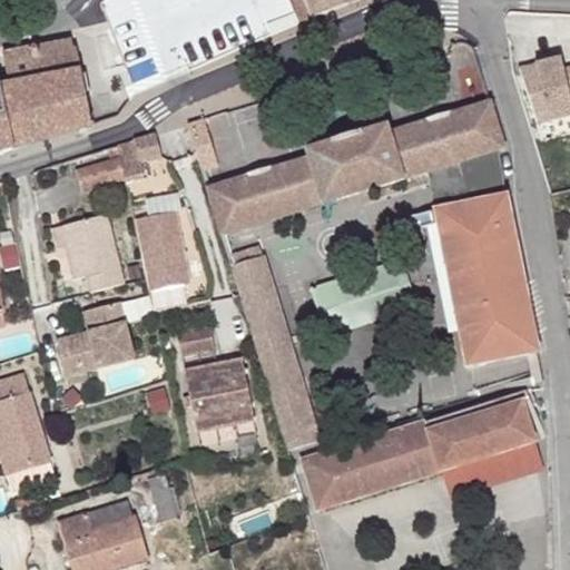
[(305,0),(313,18),(313,19),(346,5),(345,0),(305,0)]
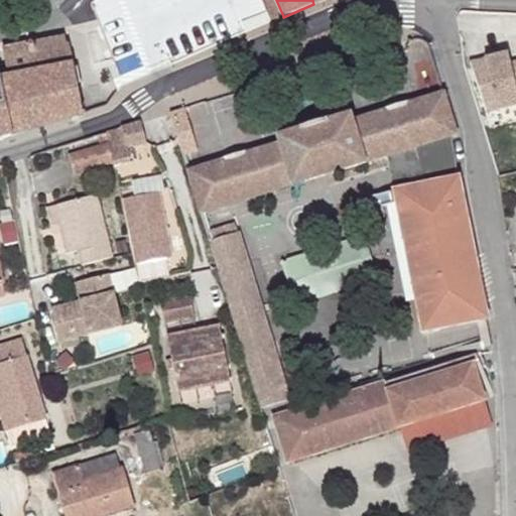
[(0,138),(88,113),(65,35),(4,47),(10,76),(0,78),(0,138)]
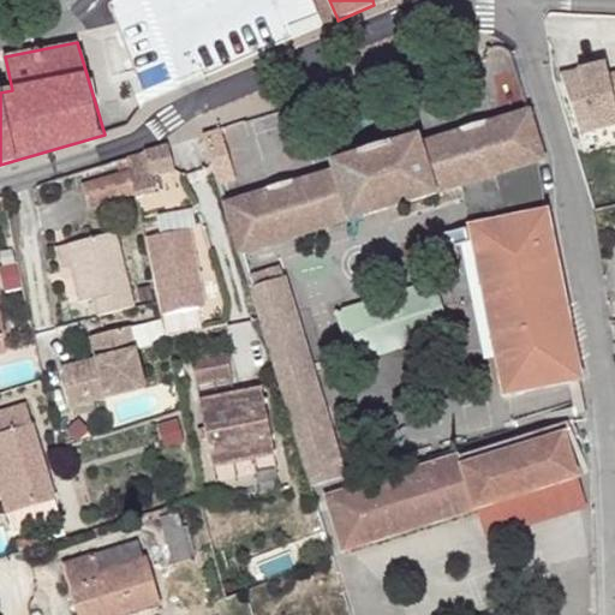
[(614,63),(560,76),(574,135),(614,124),(614,63)]
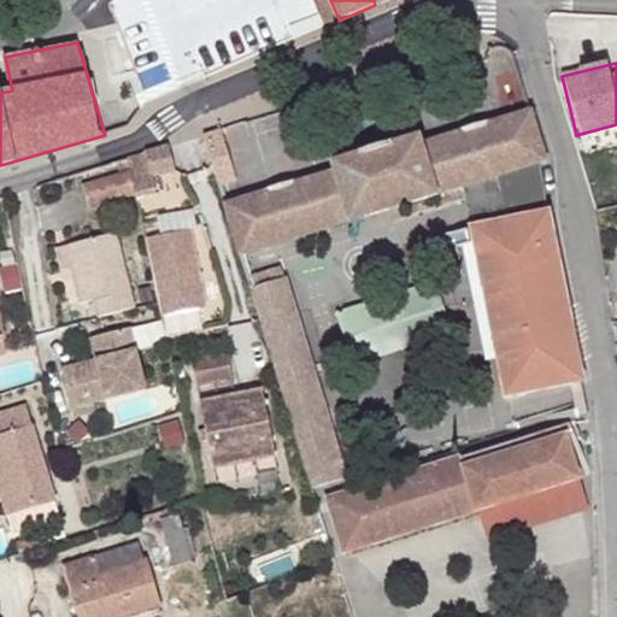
[(419,137),(331,165),(334,172),(224,205),(240,256),(350,222),(438,194),(463,187),(547,162),(532,111),(422,145),(419,137)]
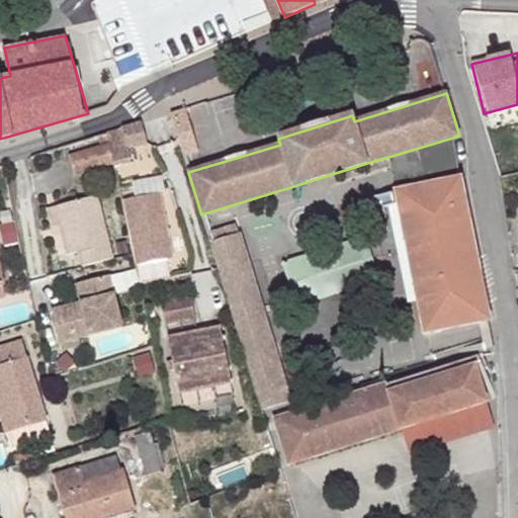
[(198,151),(186,109),(170,114),(183,156),(198,151)]
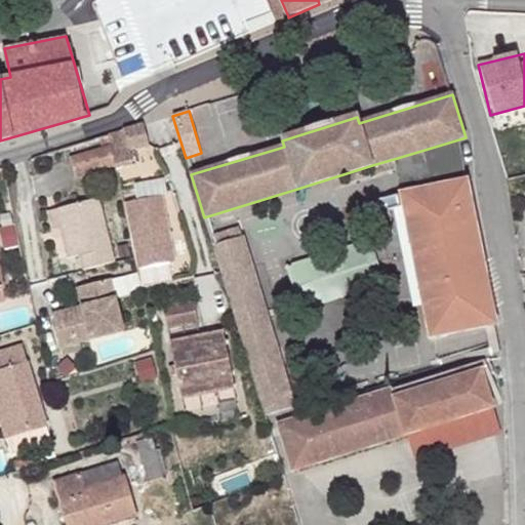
[(144,124),(109,135),(111,146),(116,167),(132,163),(129,151),(149,146),(144,124)]
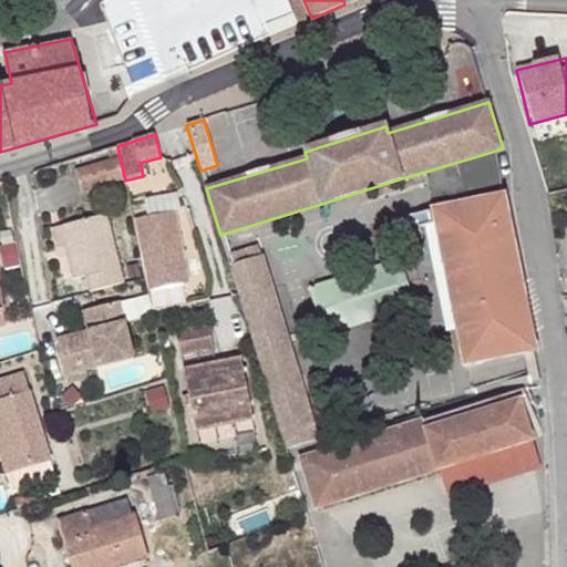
[(536,351),(504,196),(496,151),(425,172),(465,366),(536,351)]
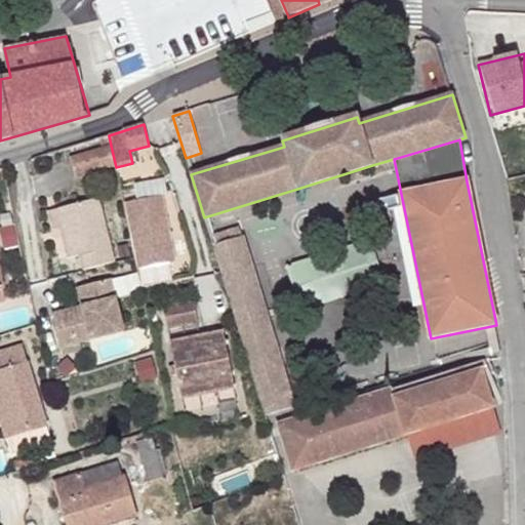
[(111,146),(70,158),(76,179),(116,167),(111,146)]
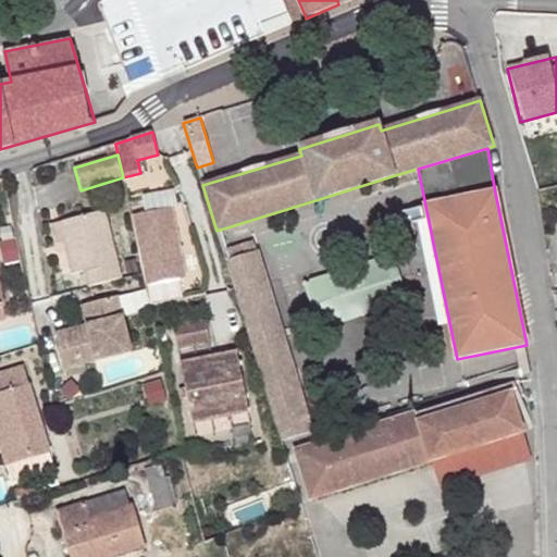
[(134,215),(149,284),(186,276),(171,208),(134,215)]
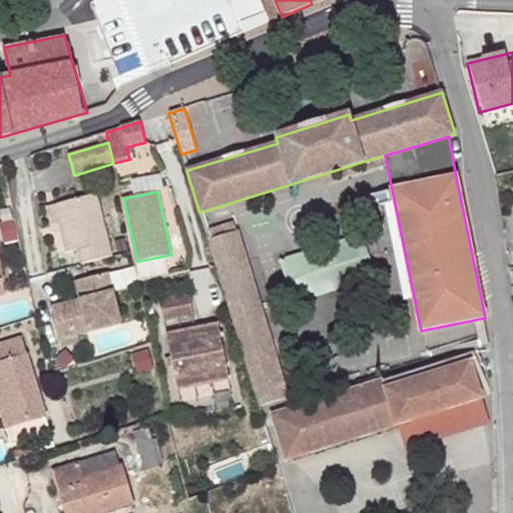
[(381,205),(378,193),(367,195),(370,207),(381,205)]
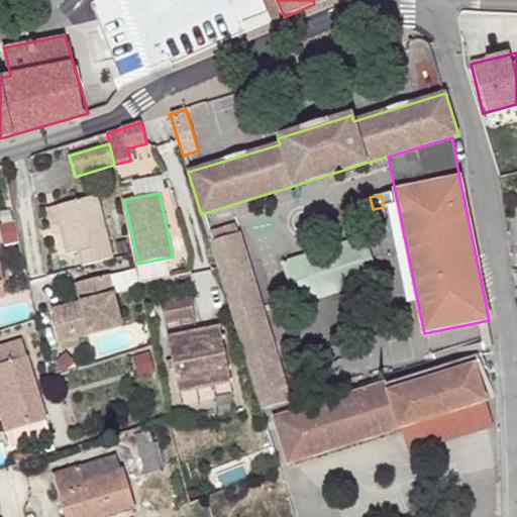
[(97,196),(55,207),(60,224),(67,253),(79,251),(82,266),(113,259),(97,196)]
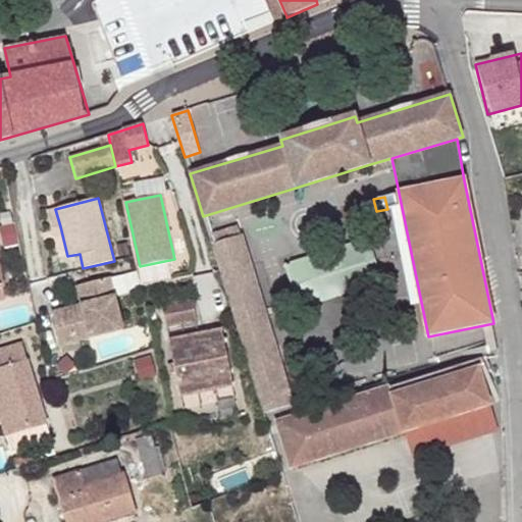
[(60,226),(55,209),(48,210),(52,228),(60,226)]
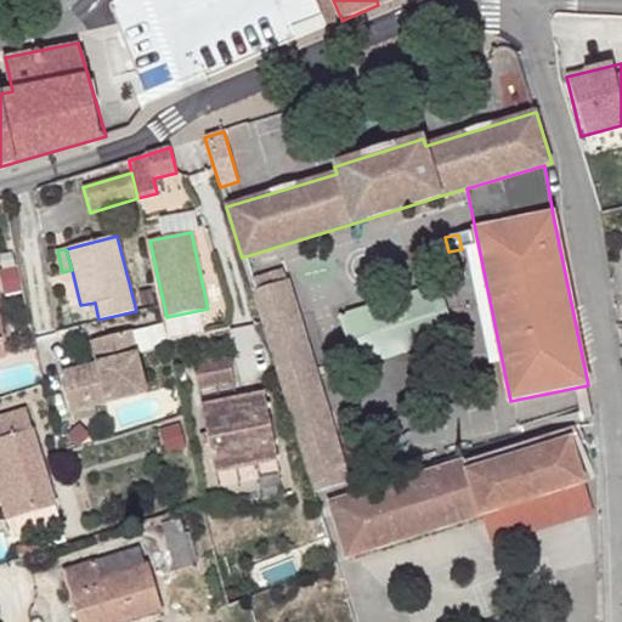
[(4,293),(23,290),(20,264),(0,266),(4,293)]
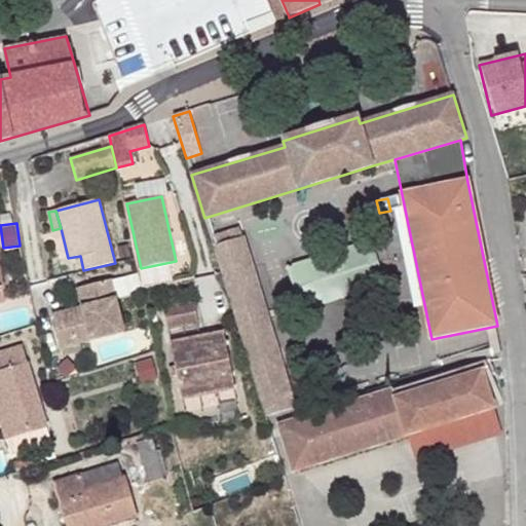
[(295,407),(240,228),(210,237),(265,416),(295,407)]
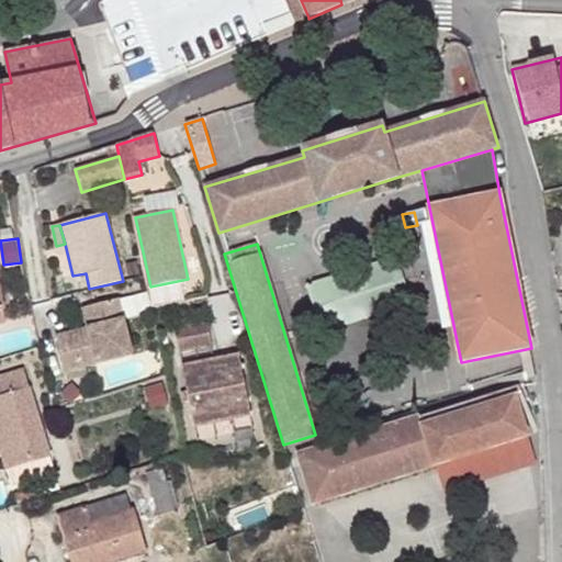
[(397,256),(305,284),(322,334),(413,305),(397,256)]
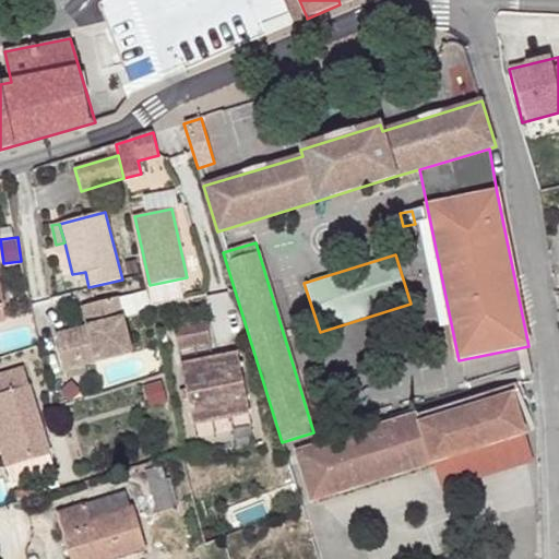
[(55,334),(64,371),(133,354),(118,297),(82,307),(86,326),(88,333),(73,337),(71,331),(55,334)]
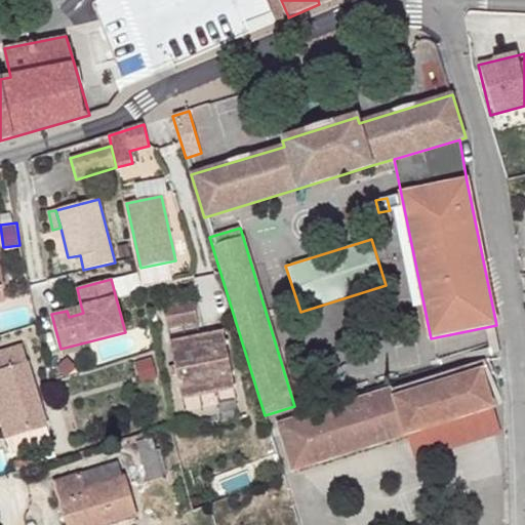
[(197,323),(193,303),(163,307),(167,329),(197,323)]
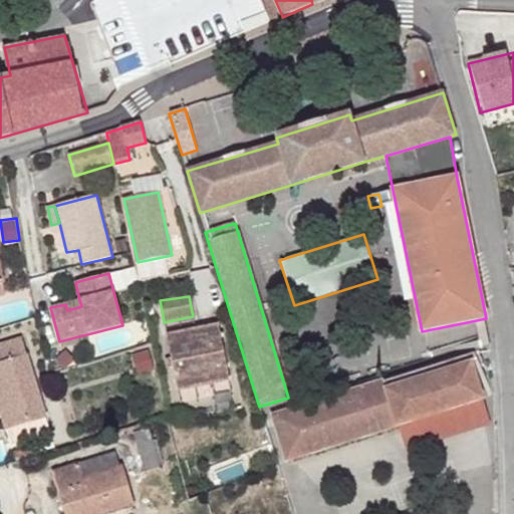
[(79,300),(65,304),(67,310),(81,306),(79,300)]
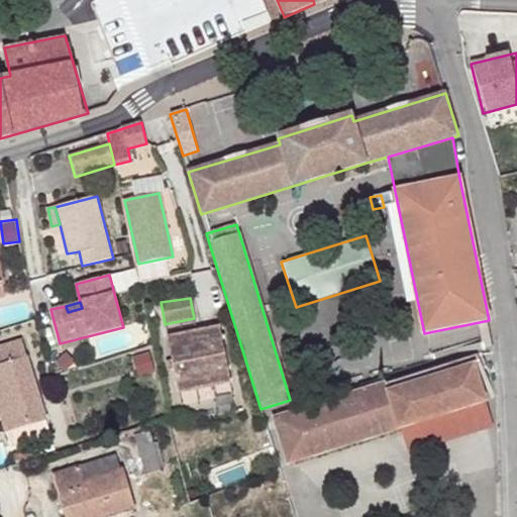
[(220,327),(169,338),(178,392),(230,382),(220,327)]
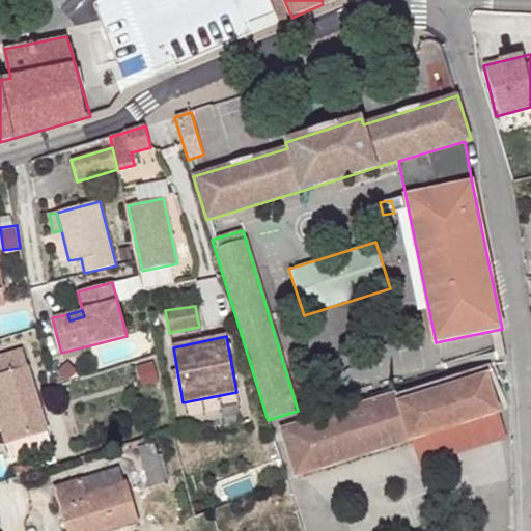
[(48,431),(22,350),(0,356),(0,422),(6,443),(48,431)]
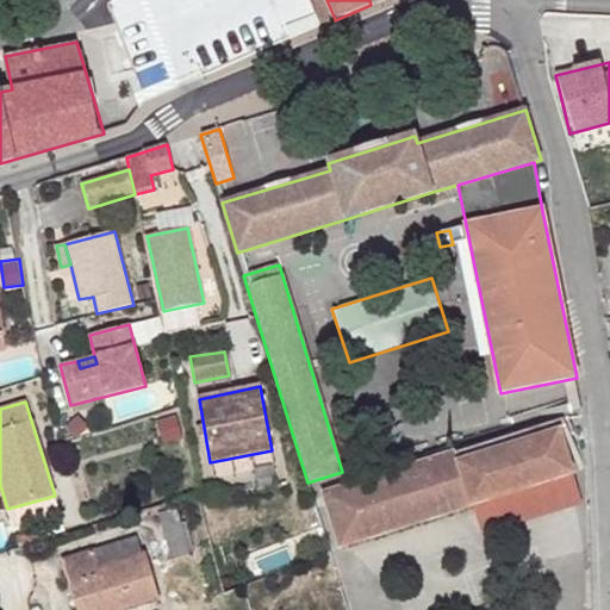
[(556,422),(324,493),(341,547),(472,505),(473,505),(573,474),(561,436),(574,433),(570,415),(555,418),(556,422)]
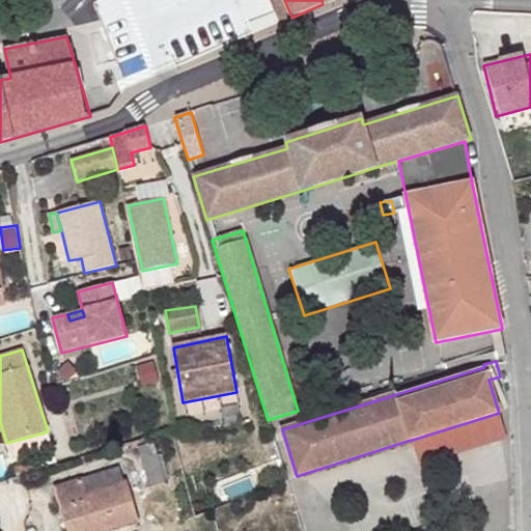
[(240,403),(236,392),(183,402),(186,414),(240,403)]
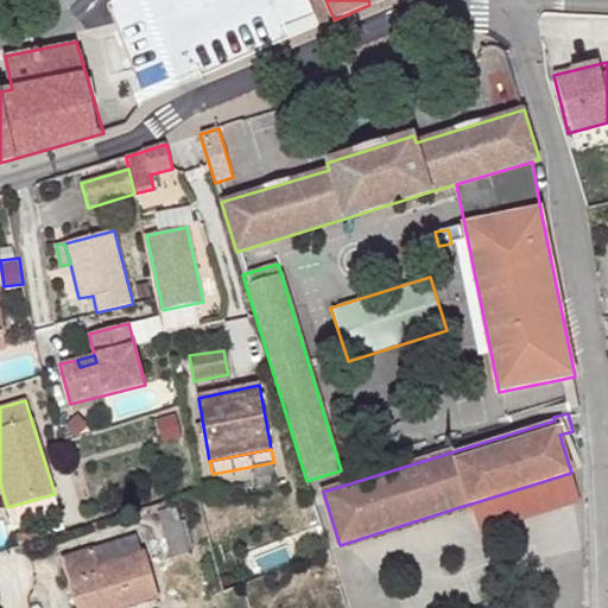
[(580,500),(571,473),(472,504),(480,532),(580,500)]
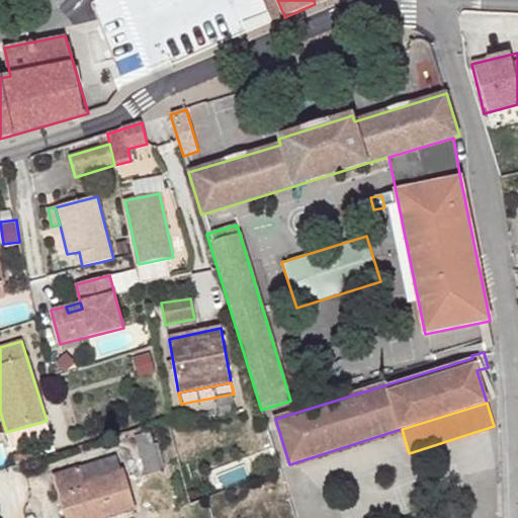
[(47,421),(6,432),(8,440),(49,428),(47,421)]
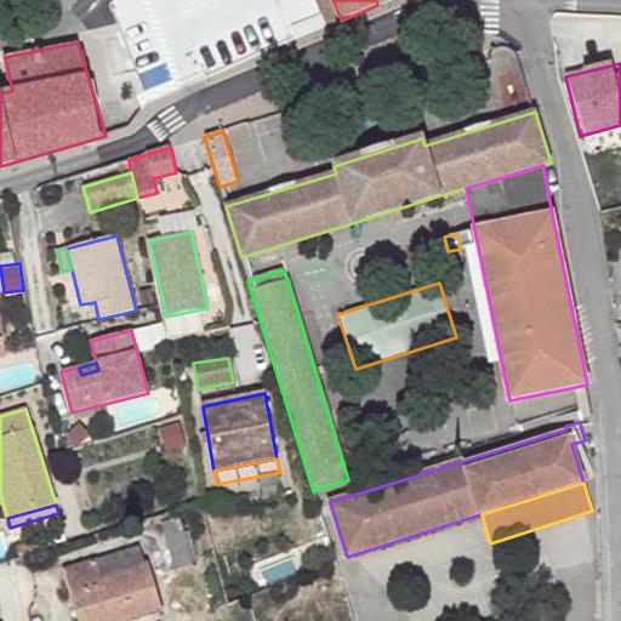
[(183,533),(178,518),(163,522),(166,537),(183,533)]
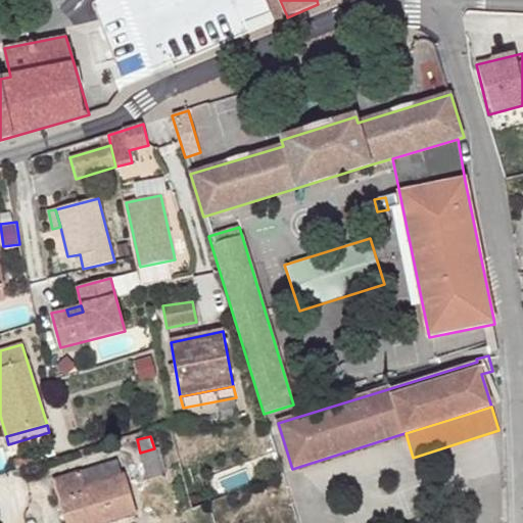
[(161,475),(154,448),(140,453),(147,479),(161,475)]
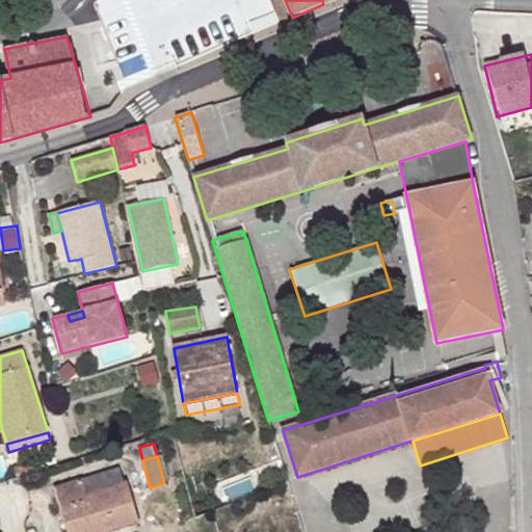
[(34,462),(15,469),(17,477),(36,471),(34,462)]
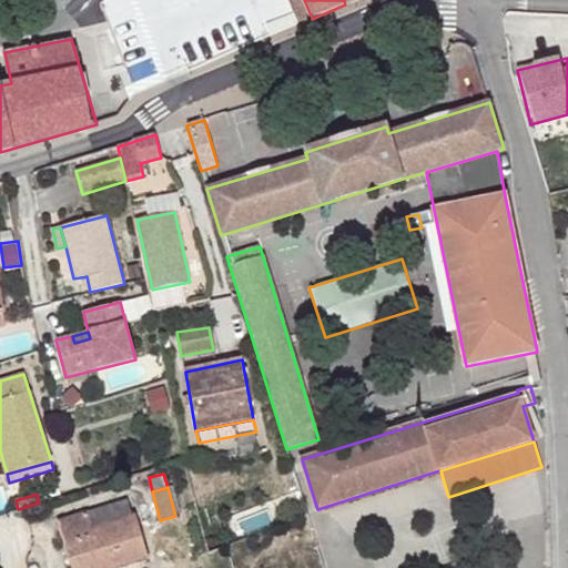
[(128,499),(89,513),(94,529),(133,517),(128,499)]
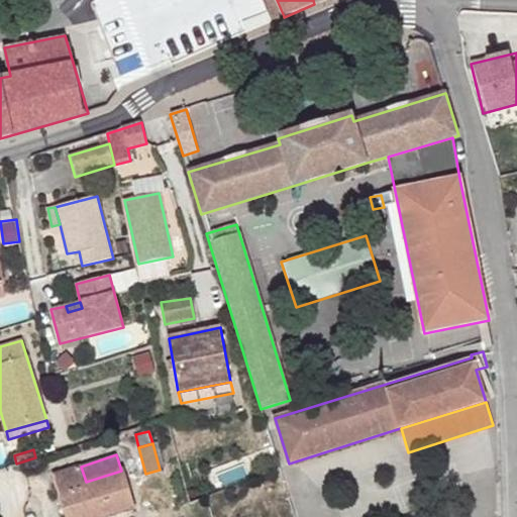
[(86,482),(81,467),(53,476),(66,516),(84,516),(96,513),(97,516),(106,516),(135,508),(124,470),(121,471),(86,482)]
